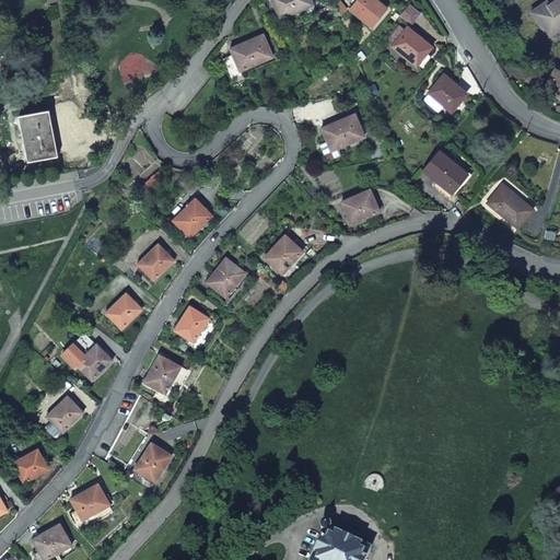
[(307,0),(270,0),(278,19),(311,6),(307,0)]
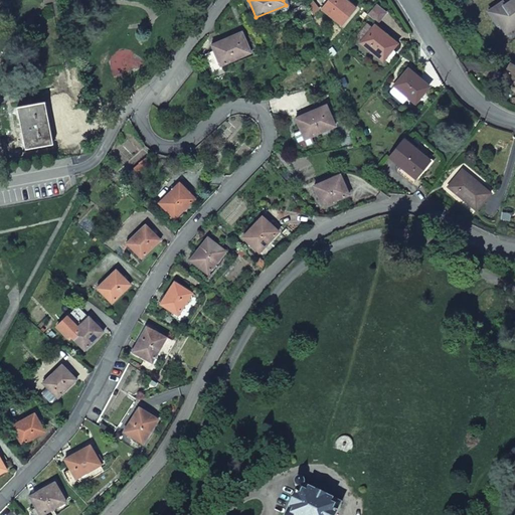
[(354,11),(341,0),(327,0),(320,9),(341,27),(354,11)]
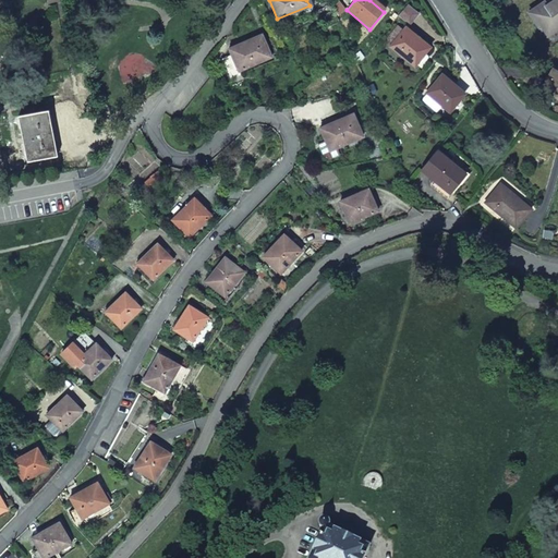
[(557,0),(554,0),(536,13),(552,36),(557,31),(557,0)]
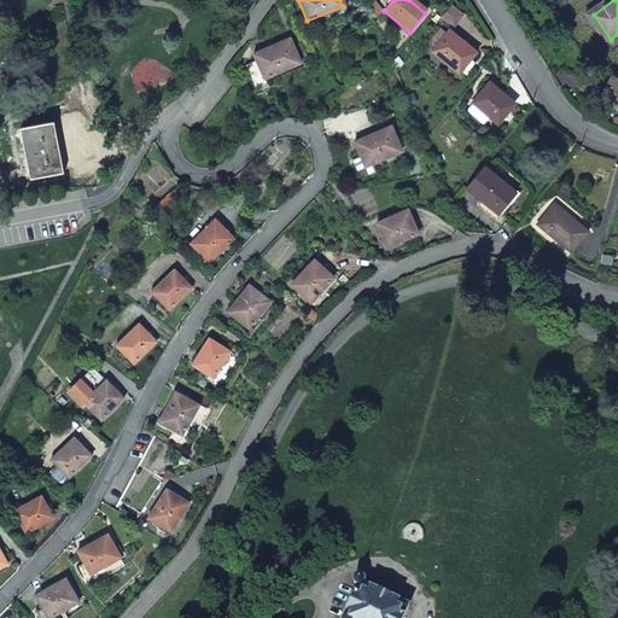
[(448,4),(439,16),(452,25),(460,13),(448,4)]
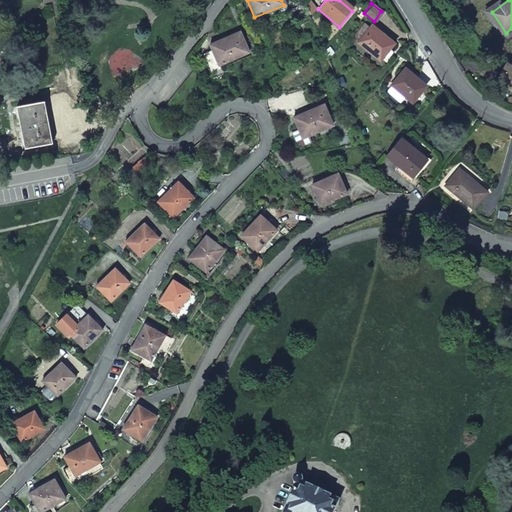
[(392,42),(370,25),(357,41),(379,59),(392,42)]
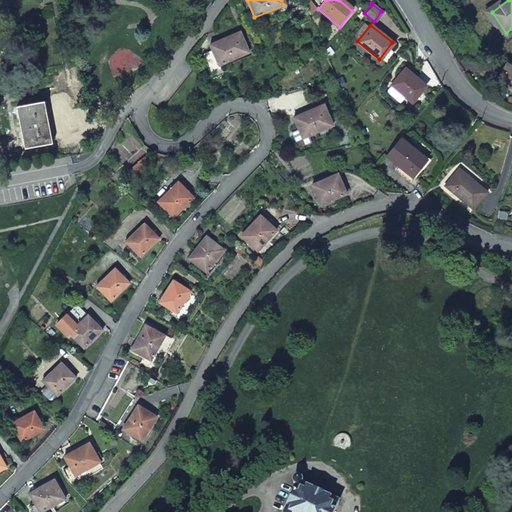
[(239,31),(209,43),(211,48),(201,52),(208,71),(218,67),(217,65),(248,53),(239,31)]
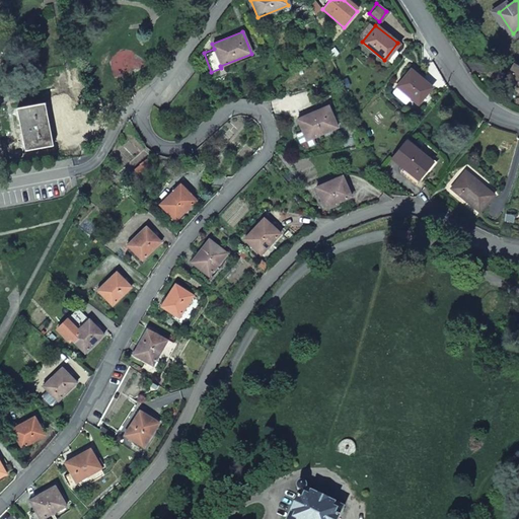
[(417,100),(431,83),(410,67),(395,84),(417,100)]
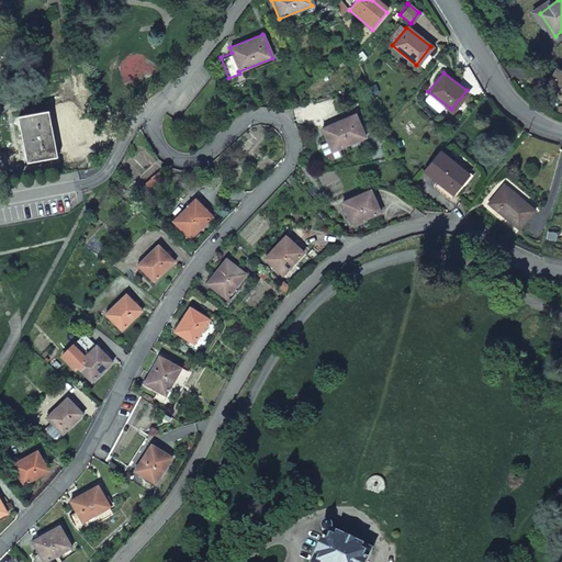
[(561,74),(552,91),(561,96),(561,74)]
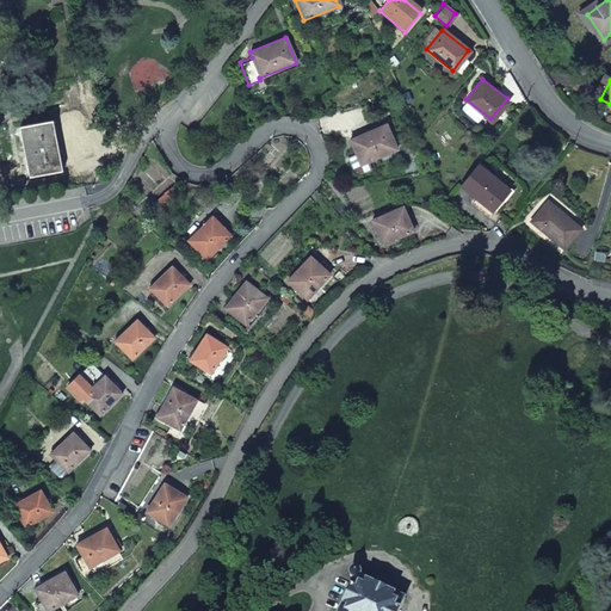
[(30,178),(65,171),(55,119),(20,127),(30,178)]
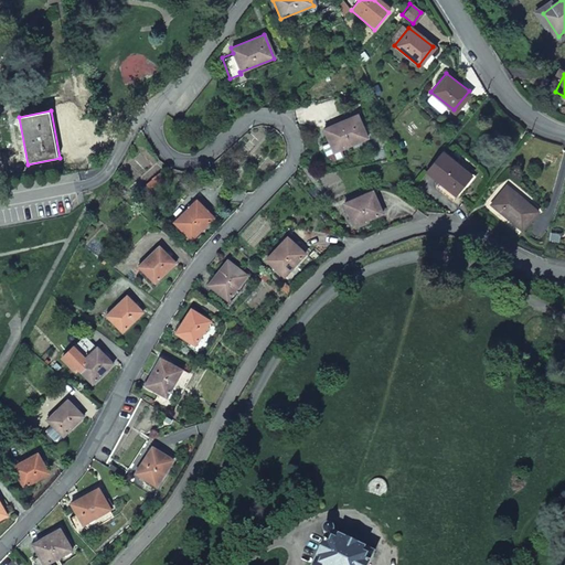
[(342,150),(369,139),(358,116),(324,130),(330,142),(333,153),(342,150)]
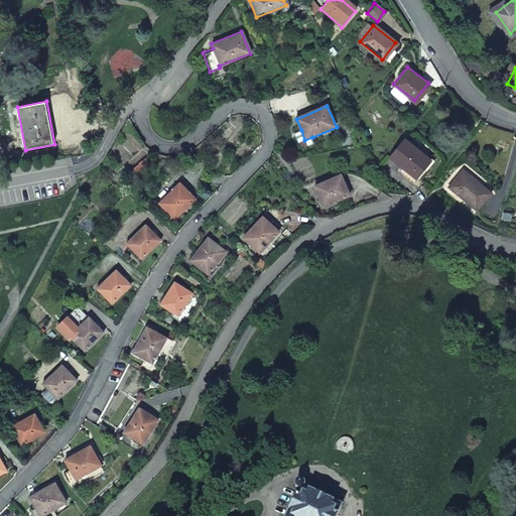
[(304,140),(301,130),(294,133),(299,145),(305,147),(314,143),(312,137),(304,140)]
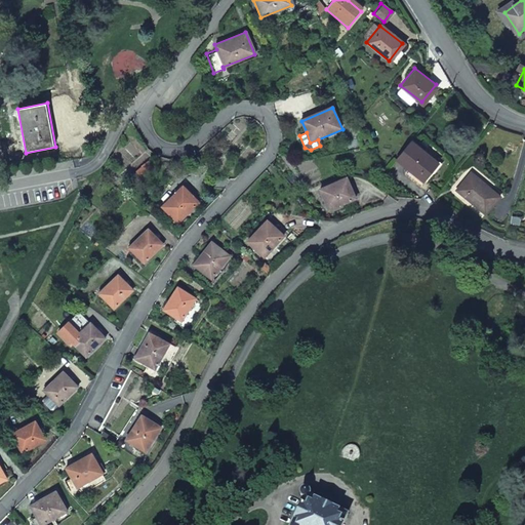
[(396,163),(423,189),(438,173),(429,165),(430,164),(411,147),(396,163)]
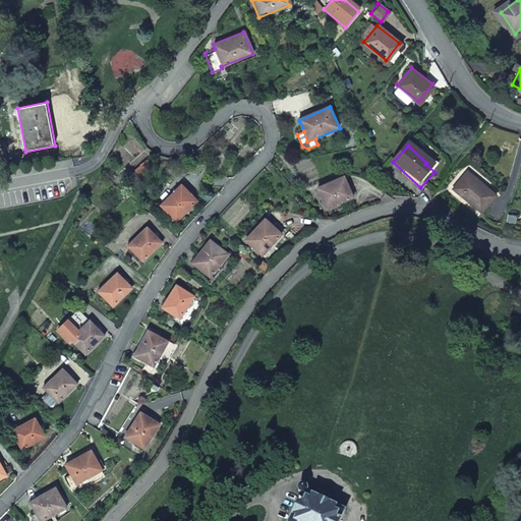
[(450,188),(478,211),(493,194),(476,181),(475,182),(463,173),(450,188)]
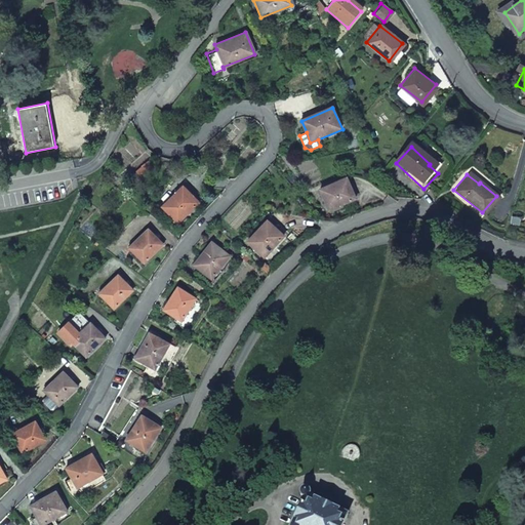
[(328,209),(355,198),(346,177),(319,190),(328,209)]
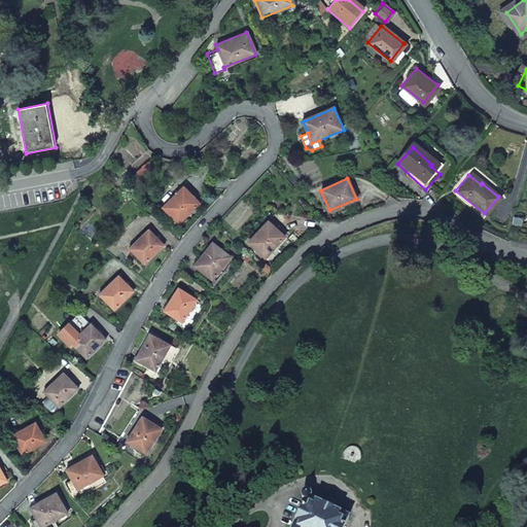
[(183,189),(164,209),(179,224),(199,204),(183,189)]
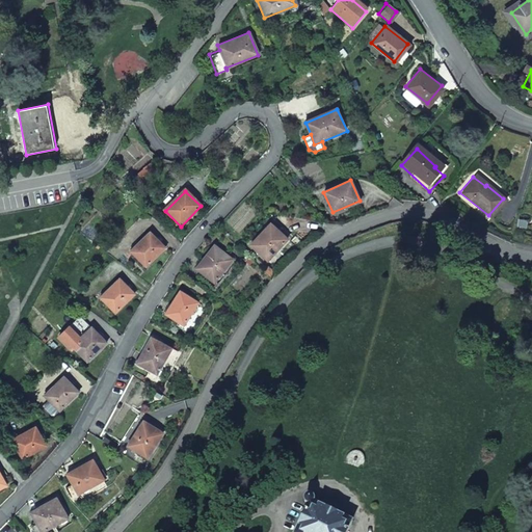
[(268,260),(288,240),(271,224),(251,244),(268,260)]
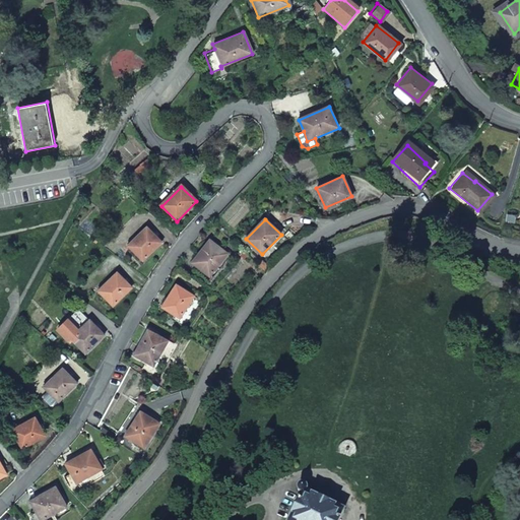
[(147,228),(128,247),(142,261),(161,243),(147,228)]
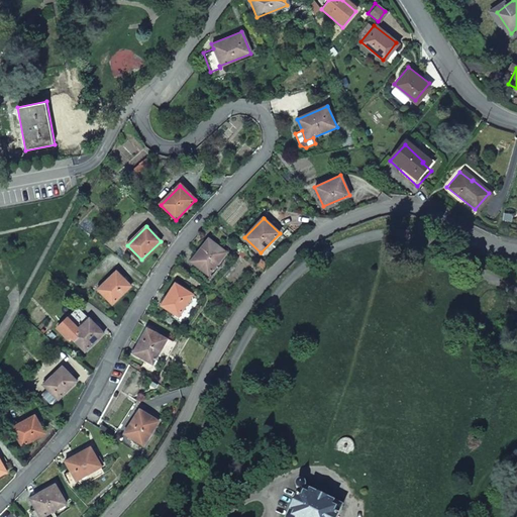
[(208,275),(225,253),(209,239),(191,261),(208,275)]
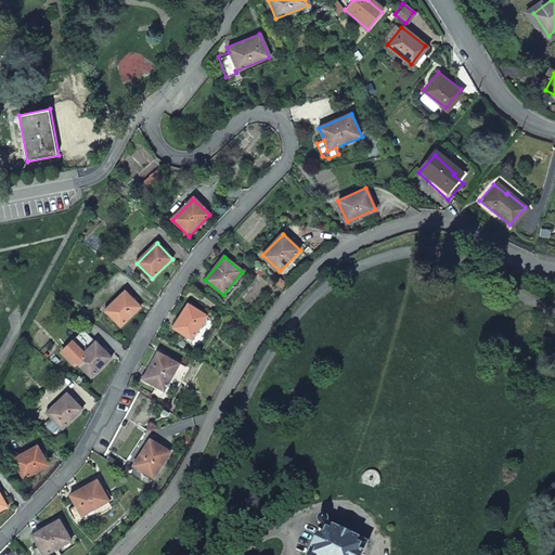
[(104,311),(119,326),(140,307),(126,291),(104,311)]
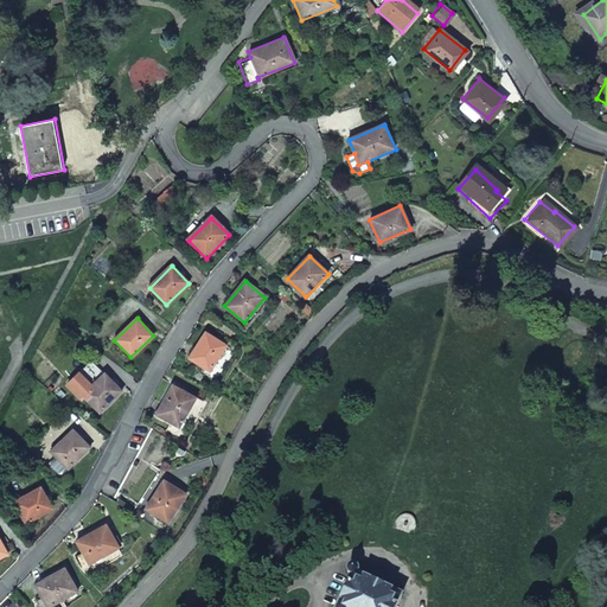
[(228,347),(205,333),(187,360),(204,371),(202,375),(212,382),(219,379),(234,358),(225,352),(228,347)]
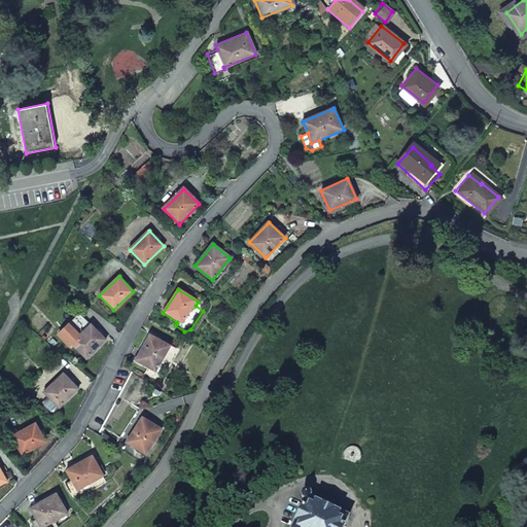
[(91,324),(72,343),(86,357),(105,340),(91,324)]
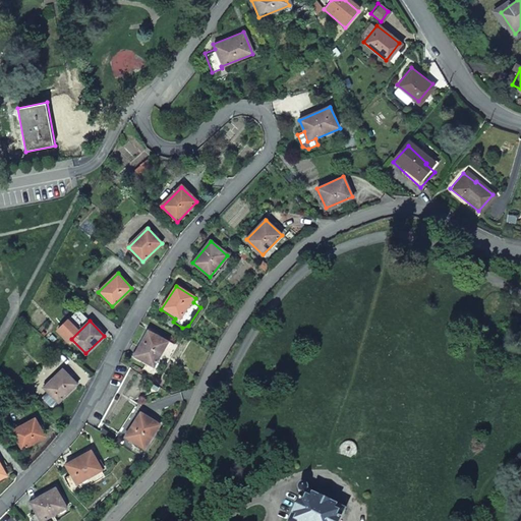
[(151,332),(134,355),(153,368),(169,345),(151,332)]
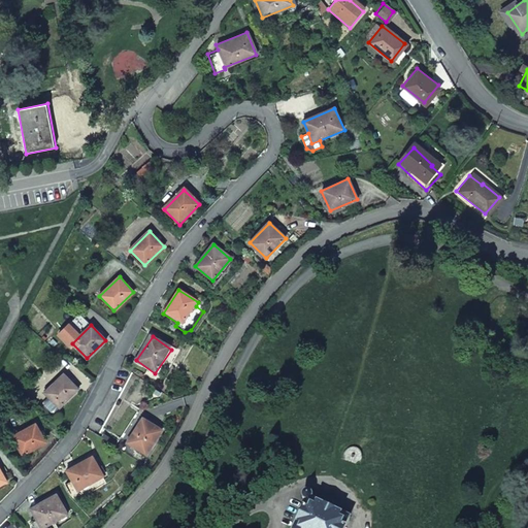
[(63,373),(42,392),(47,396),(39,403),(50,415),(78,390),(63,373)]
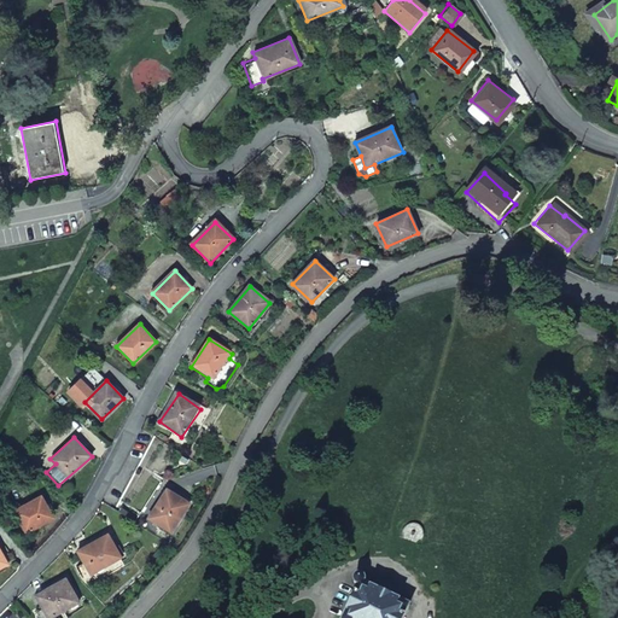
[(172,532),(187,502),(167,491),(150,520),(172,532)]
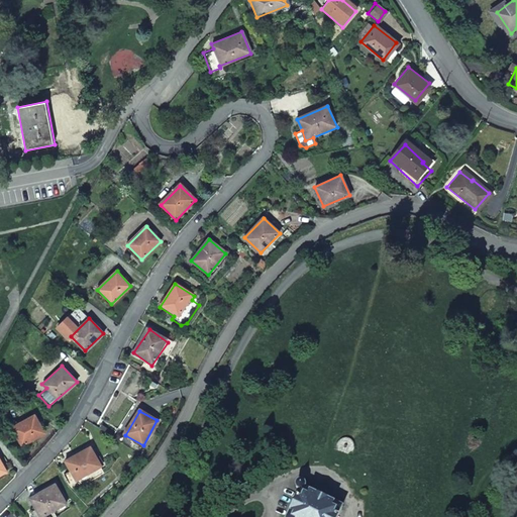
[(35,414),(12,427),(22,444),(44,432),(35,414)]
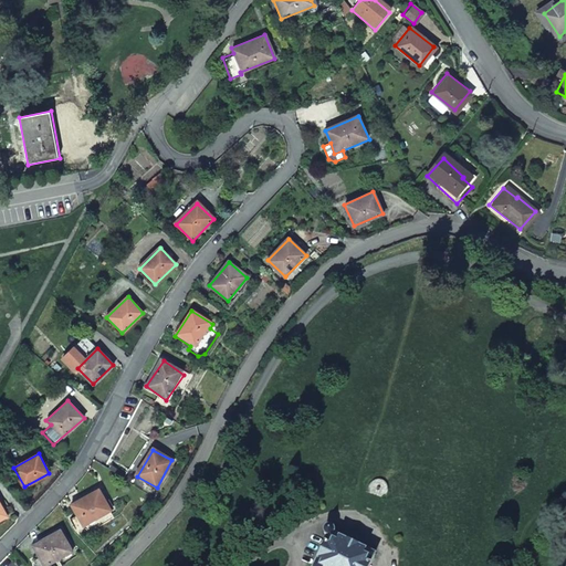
[(111,510),(101,489),(73,503),(84,524),(111,510)]
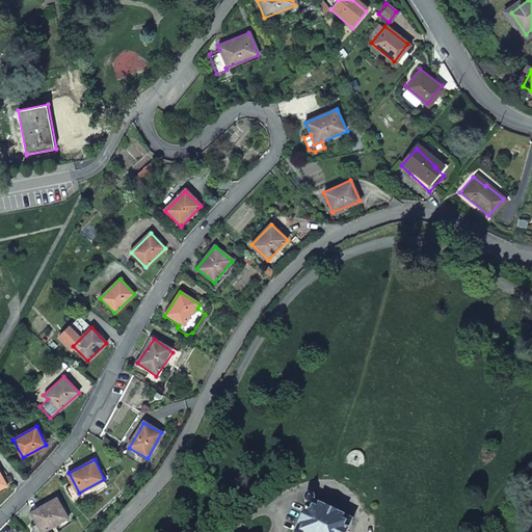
[(294,531),(349,531),(354,523),(315,501),(312,495),(311,494),(311,493),(309,493),(307,493),(306,493),(304,494),(303,498),(303,503),(308,508),(294,531)]
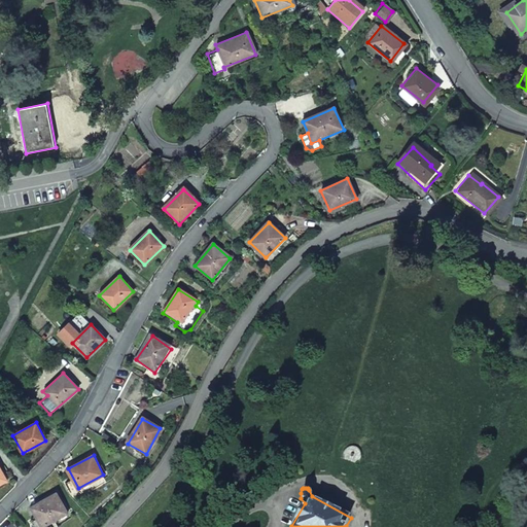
[(57,493),(32,506),(42,526),(67,513),(57,493)]
